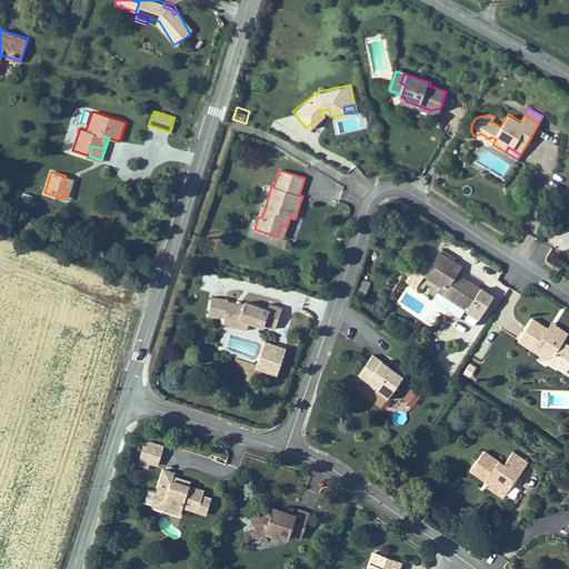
[(67,195),(72,178),(66,176),(62,187),(67,195)]
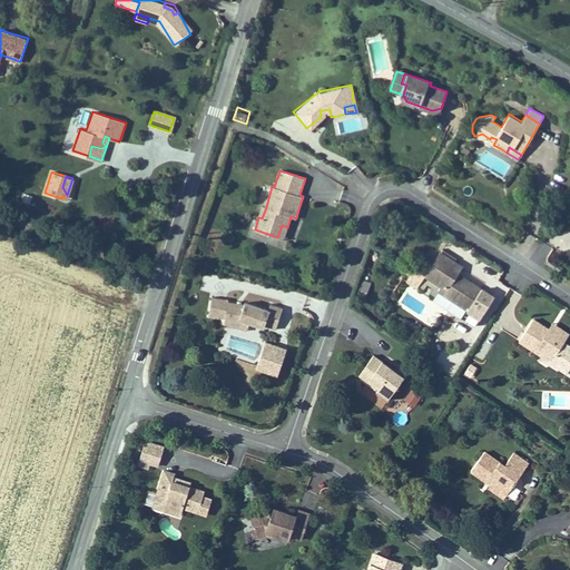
[(284,239),(287,227),(282,225),(277,237),(284,239)]
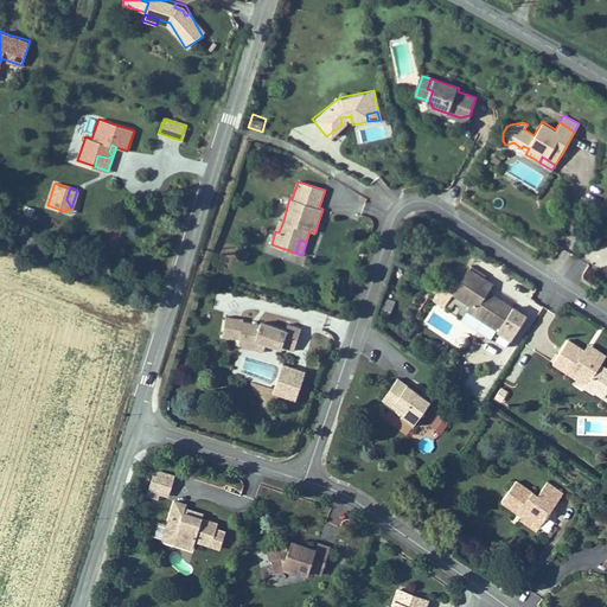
[(460,281),(446,304),(462,314),(466,310),(497,328),(496,330),(510,339),(526,313),(512,304),(511,305),(487,291),(492,282),(468,267),(460,281)]
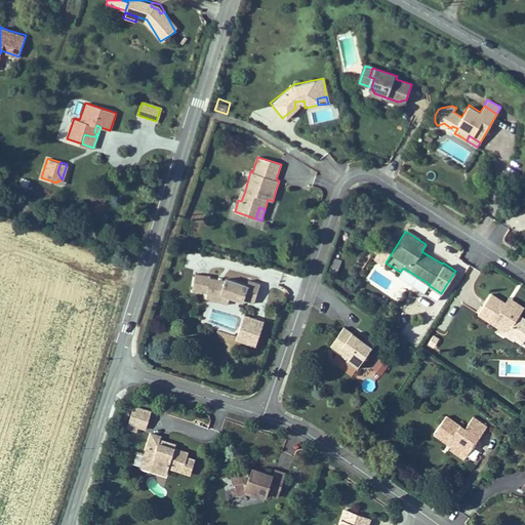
[(210,276),(195,274),(193,290),(207,292),(206,299),(217,300),(227,304),(230,296),(241,300),(242,298),(253,301),(255,297),(259,283),(249,280),(248,284),(226,277),(225,279),(209,278),(210,276)]
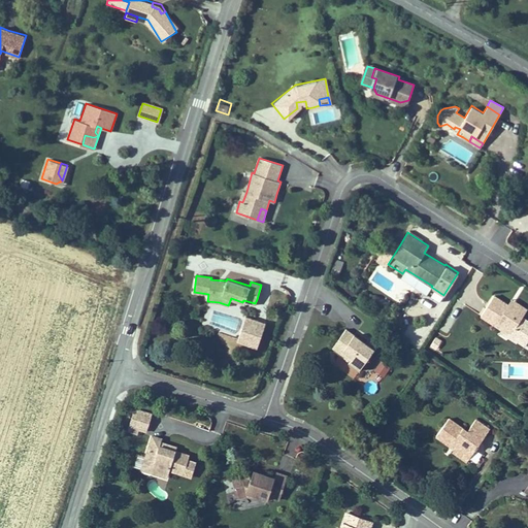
[(526,347),(527,342),(527,320),(522,316),(505,305),(507,302),(495,294),(483,314),(502,326),(500,330),(526,347)]
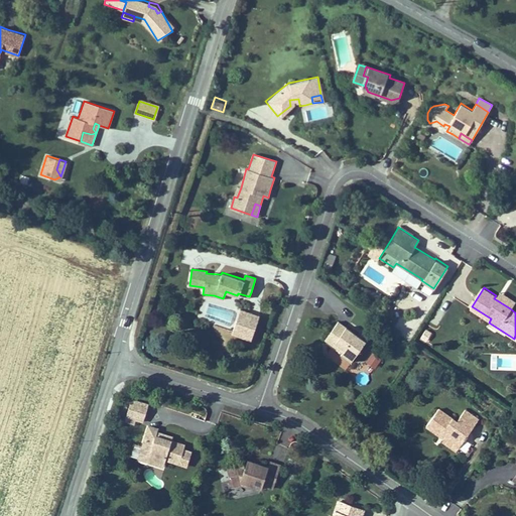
[(510,308),(514,301),(511,299),(499,291),(496,295),(494,298),(510,308)]
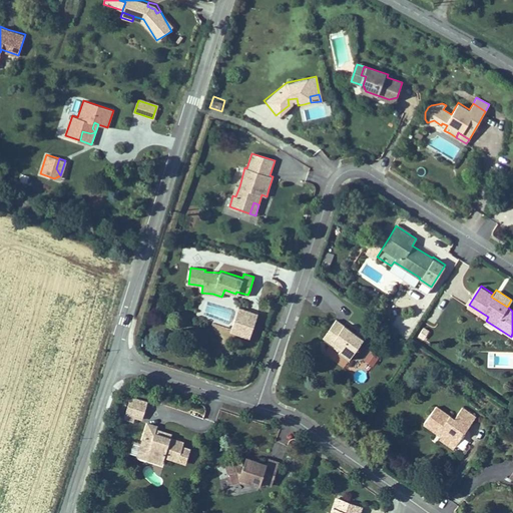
[(248,337),(258,312),(238,306),(230,331),(248,337)]
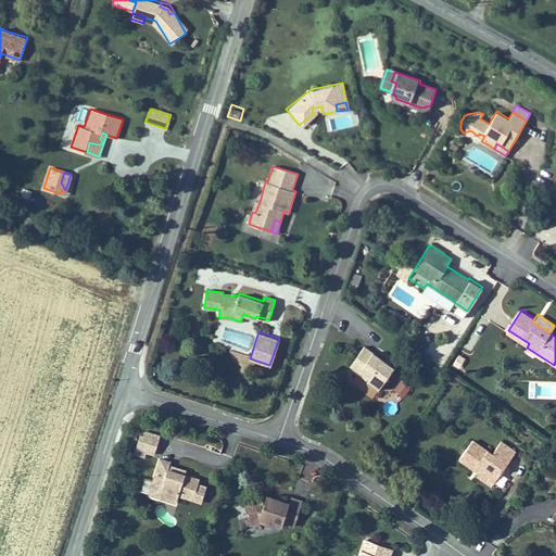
[(363,346),(351,365),(361,371),(364,367),(374,374),(370,378),(368,382),(379,389),(393,367),(363,346)]
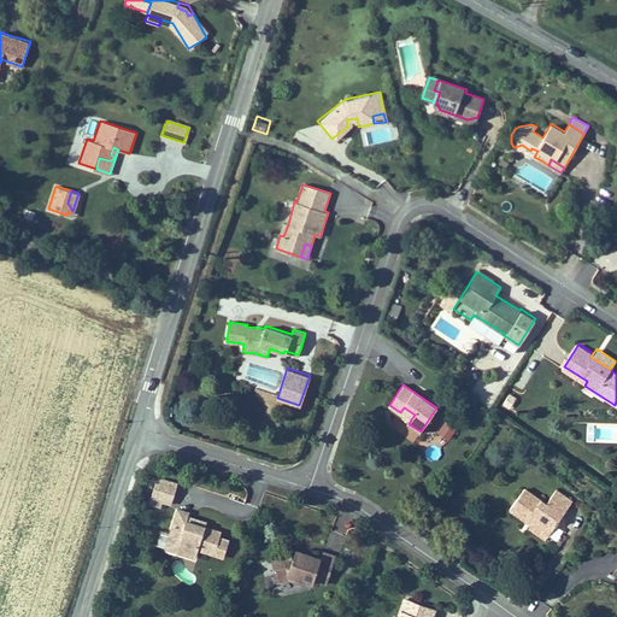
[(404,407),(400,412),(411,419),(415,415),(404,407)]
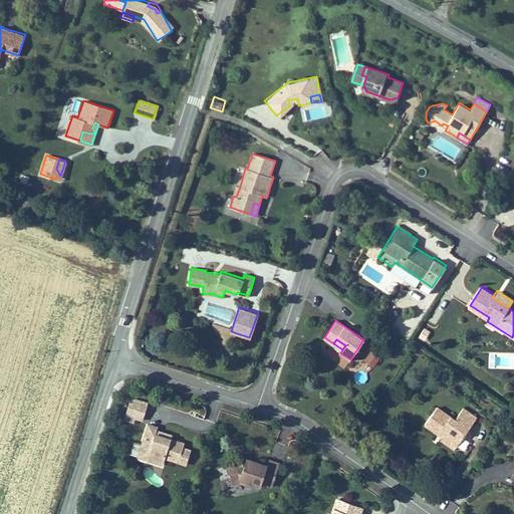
[(373,365),(379,356),(370,350),(364,359),(373,365)]
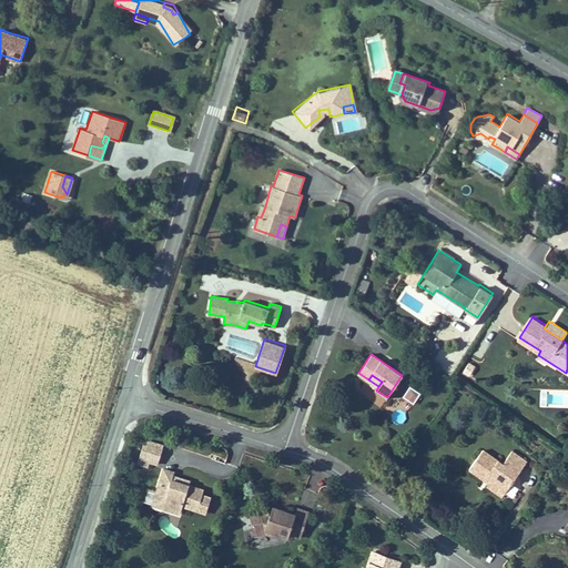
[(150,460),(158,463),(163,444),(145,438),(139,457),(150,460)]
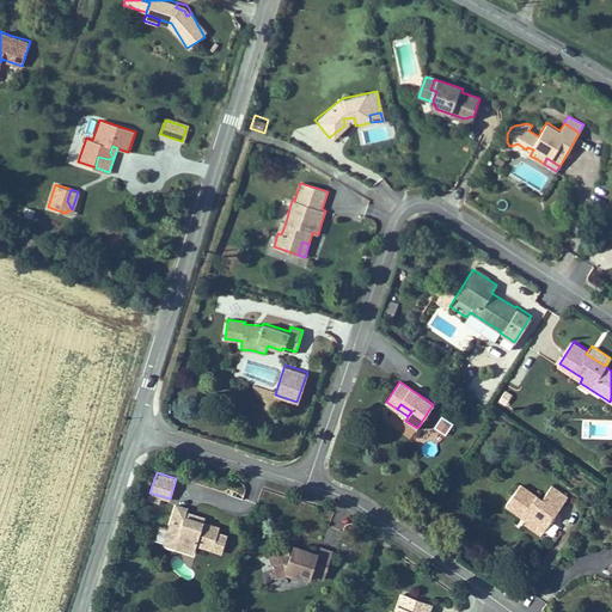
[(533,496),(519,516),(534,526),(536,525),(538,520),(545,525),(542,530),(558,540),(580,508),(563,496),(554,510),(533,496)]
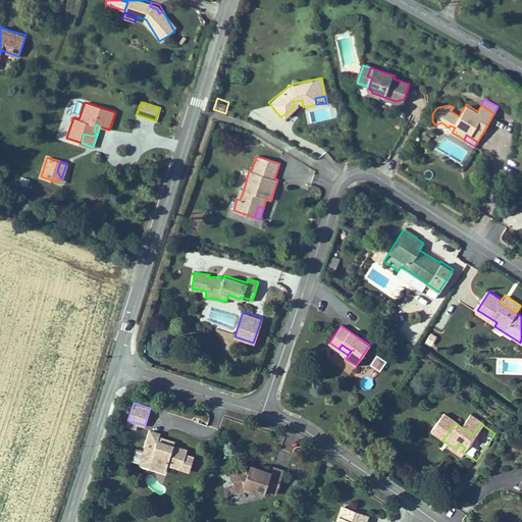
[(174,444),(158,438),(159,435),(160,432),(149,429),(142,456),(151,458),(150,462),(166,466),(166,465),(189,471),(194,455),(186,453),(187,449),(173,445),(174,444)]
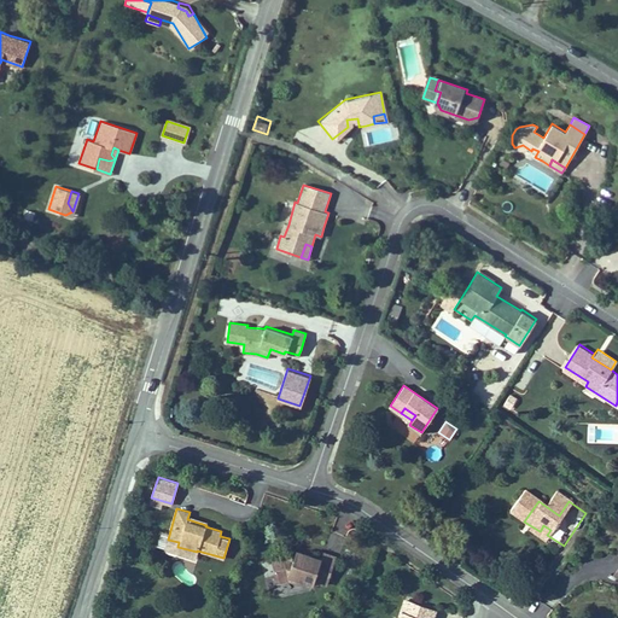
[(564,546),(547,535),(543,540),(560,552),(564,546)]
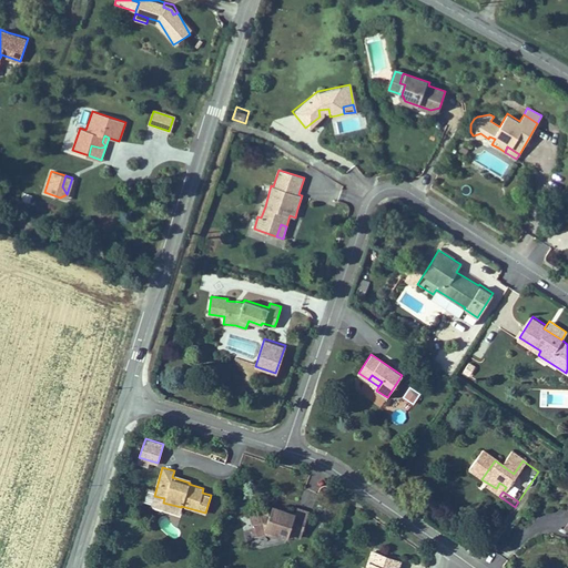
[(152,504),(180,513),(181,507),(163,503),(164,498),(154,496),(152,504)]
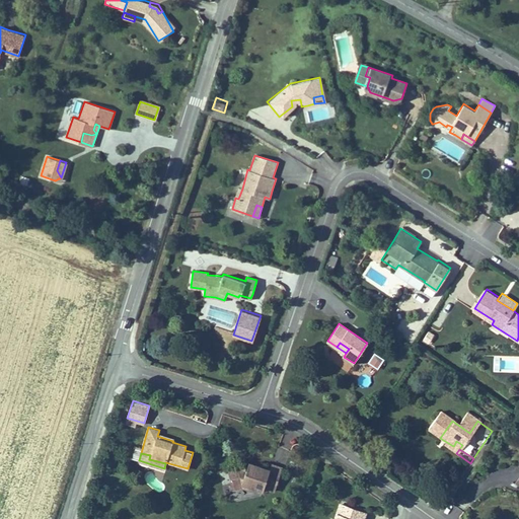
[(235,463),(226,466),(231,483),(243,479),(250,482),(264,487),(264,485),(274,488),(281,465),(273,462),(271,467),(249,460),(246,467),(235,463)]
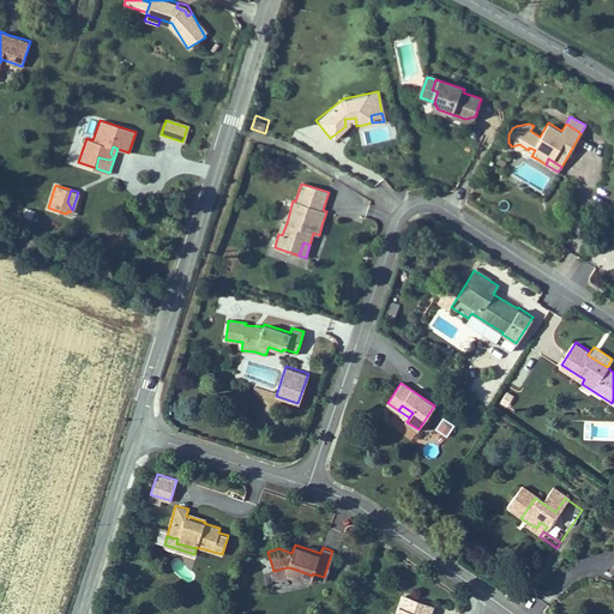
[(428,613),(432,606),(402,595),(395,613),(428,613)]
